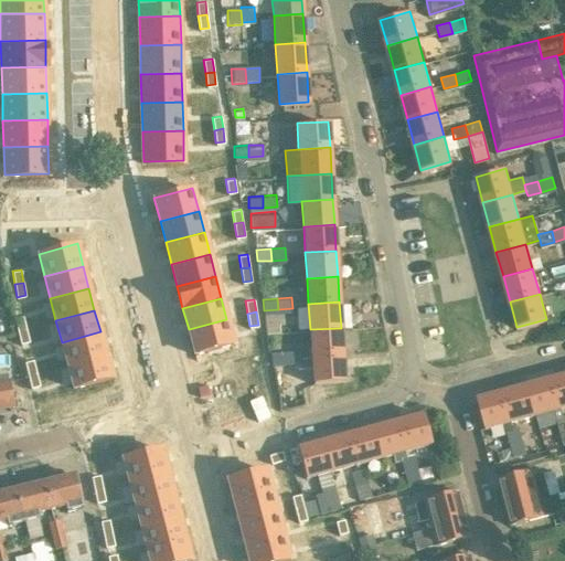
[(27,328),(23,315),(14,317),(18,330),(27,328)]
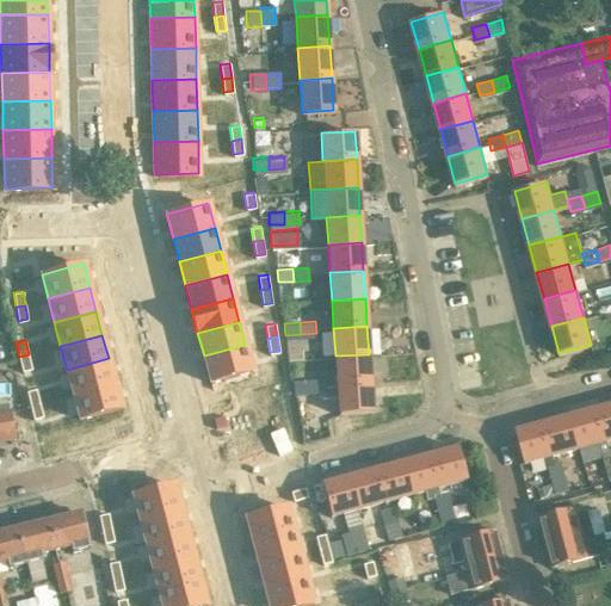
[(245,345),(204,356),(210,381),(252,370),(245,345)]
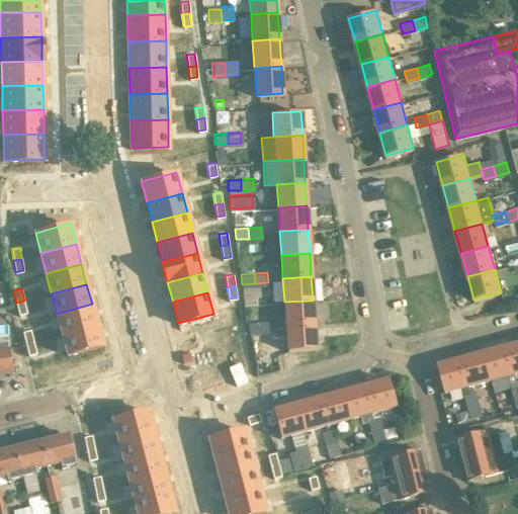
[(24,301),(16,303),(19,314),(27,312),(24,301)]
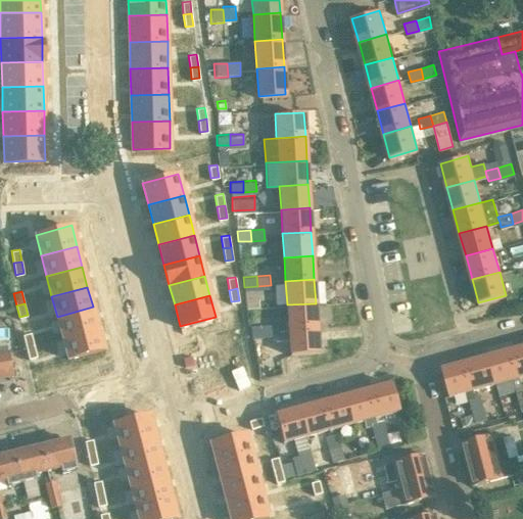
[(317,327),(316,303),(287,304),(288,329),(317,327)]
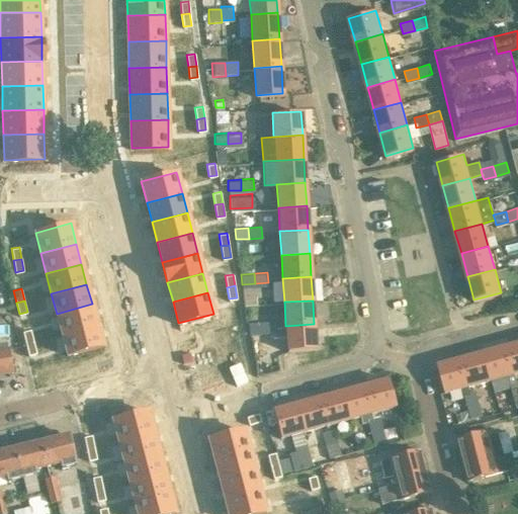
[(92,304),(57,314),(62,333),(97,324),(92,304)]
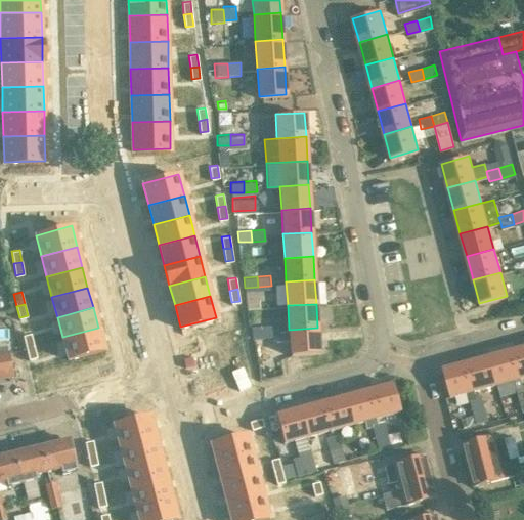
[(264,335),(264,323),(251,325),(252,336),(264,335)]
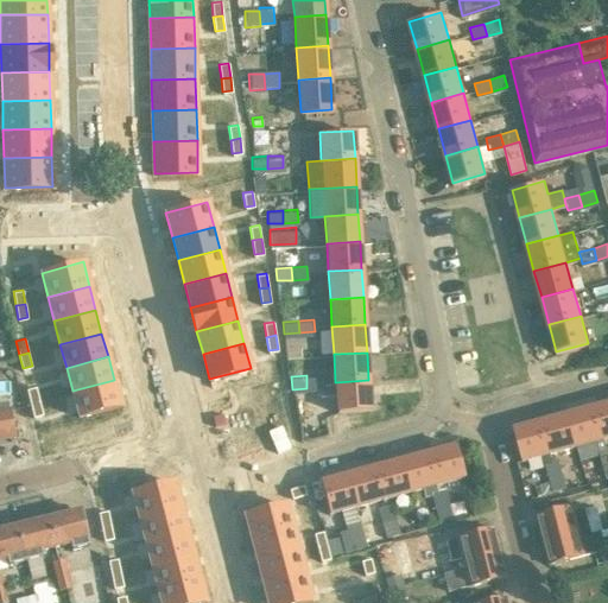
[(322,375),(306,375),(306,388),(322,387),(322,375)]
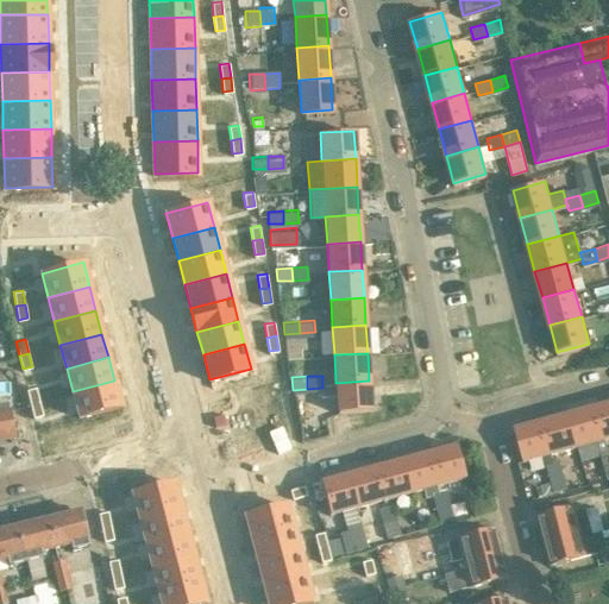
[(114,381),(73,391),(79,416),(120,406),(114,381)]
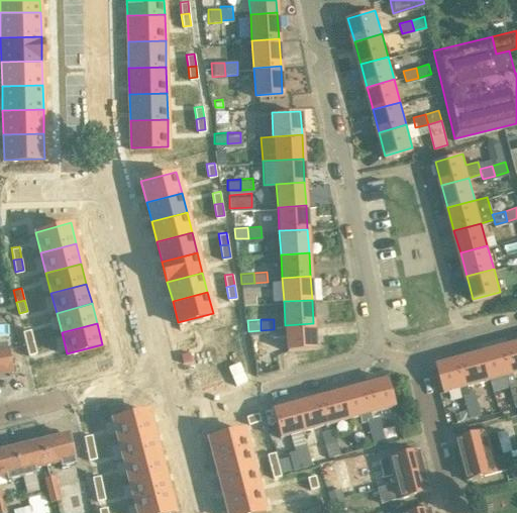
[(315,347),(313,323),(285,325),(287,349),(315,347)]
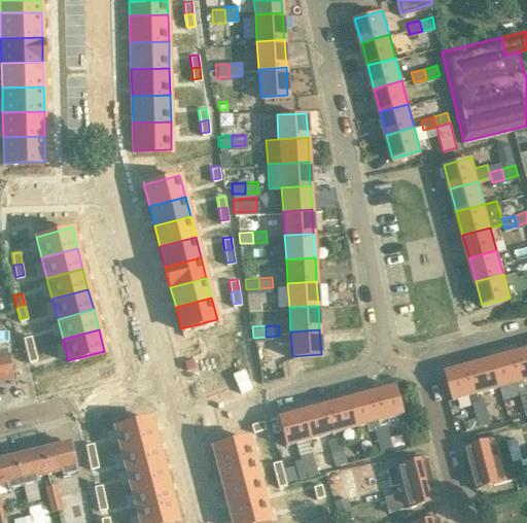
[(188,389),(218,388),(215,333),(185,335),(188,389)]
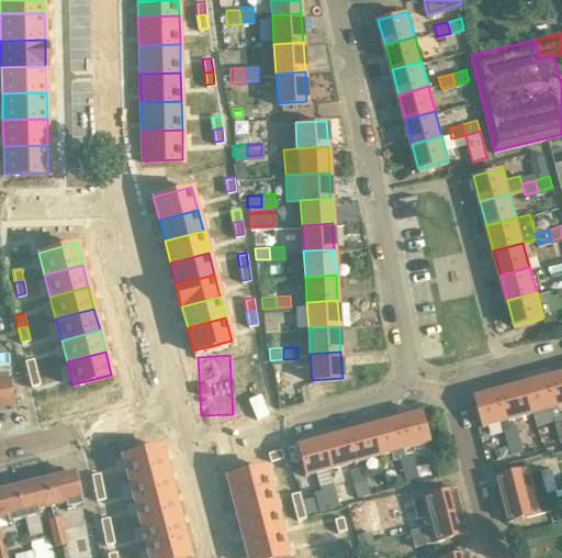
[(33,357),(25,359),(27,371),(36,369),(33,357)]
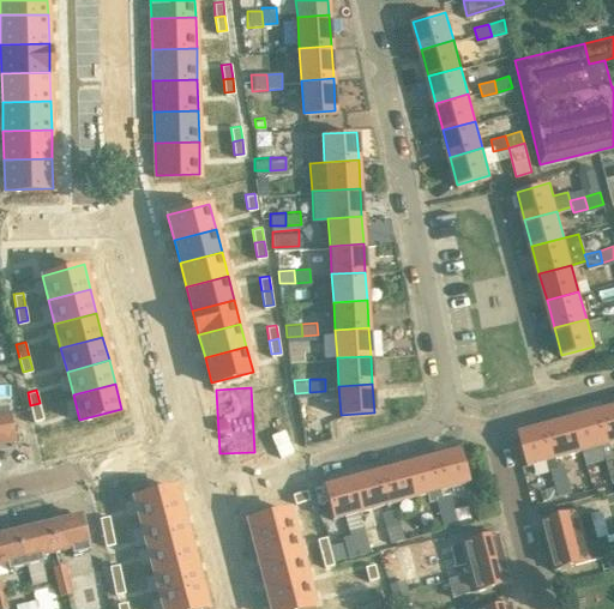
[(40,403),(30,405),(34,420),(43,417),(40,403)]
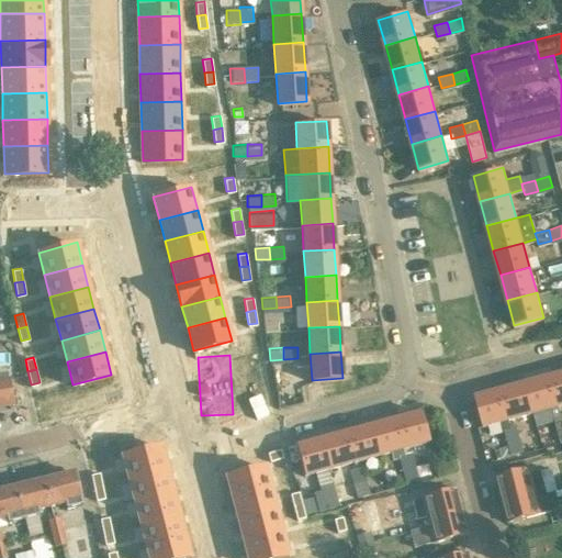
[(561,402),(561,371),(550,375),(558,404),(561,402)]
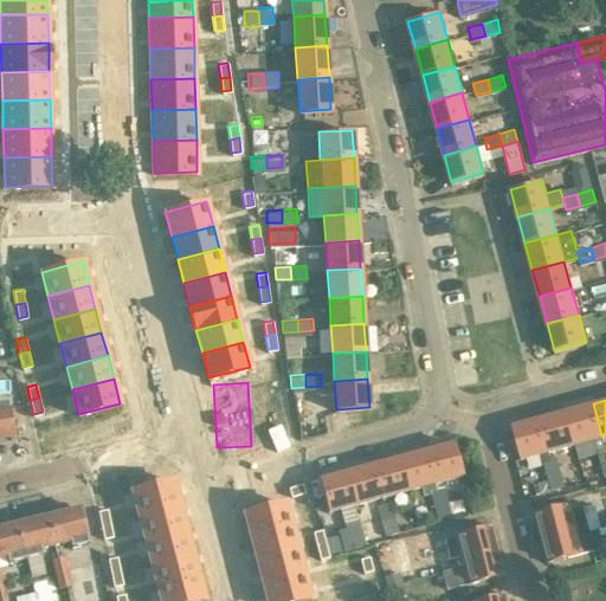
[(601,435),(593,404),(566,411),(575,443),(601,435)]
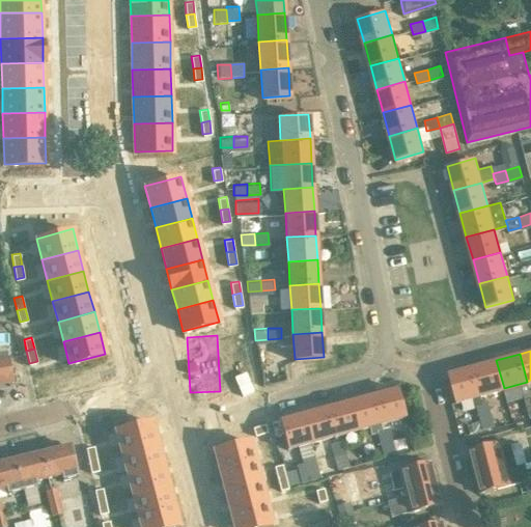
[(8,356),(0,356),(0,382),(11,381),(8,356)]
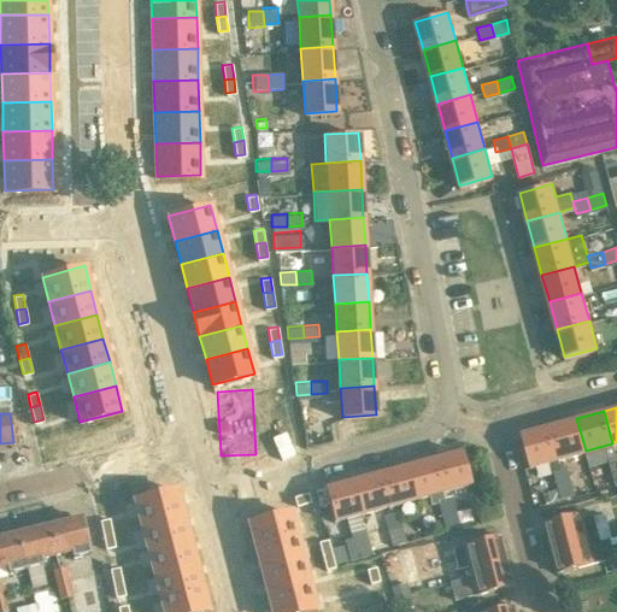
[(576,418),(550,425),(558,458),(586,451),(576,418)]
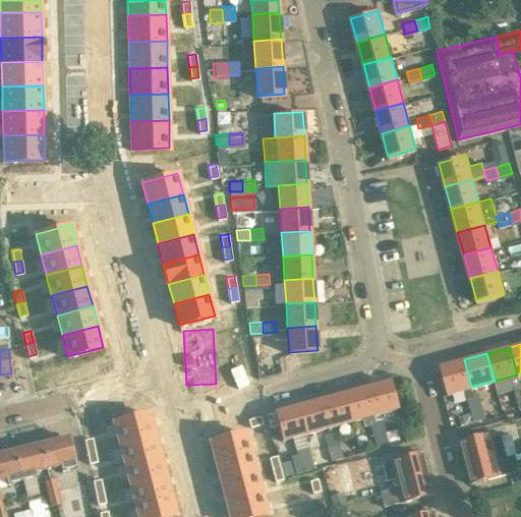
[(471,387),(464,359),(441,366),(448,393),(471,387)]
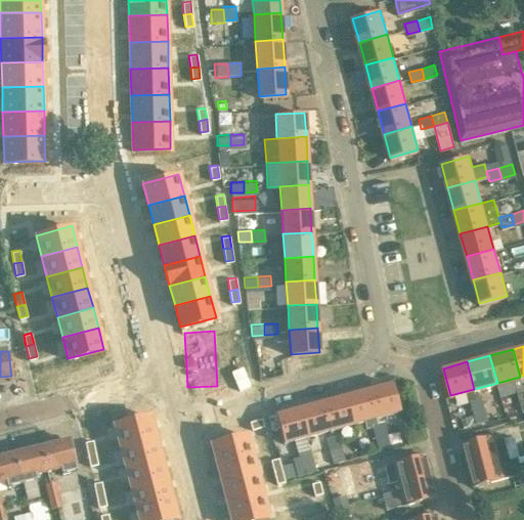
[(392,382),(367,388),(376,416),(399,409),(392,382)]
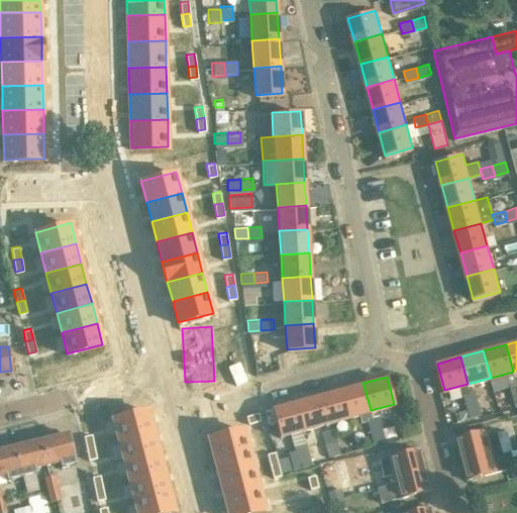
[(363,383),(340,390),(347,417),(358,413),(360,420),(368,418),(373,417),(372,415),(371,410),(363,383)]
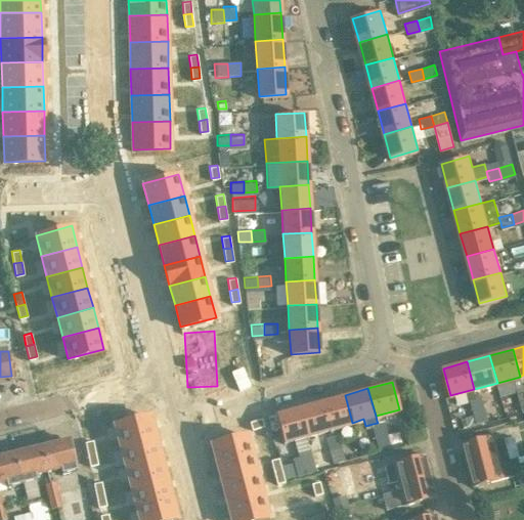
[(474,408),(484,405),(480,393),(470,396),(474,408)]
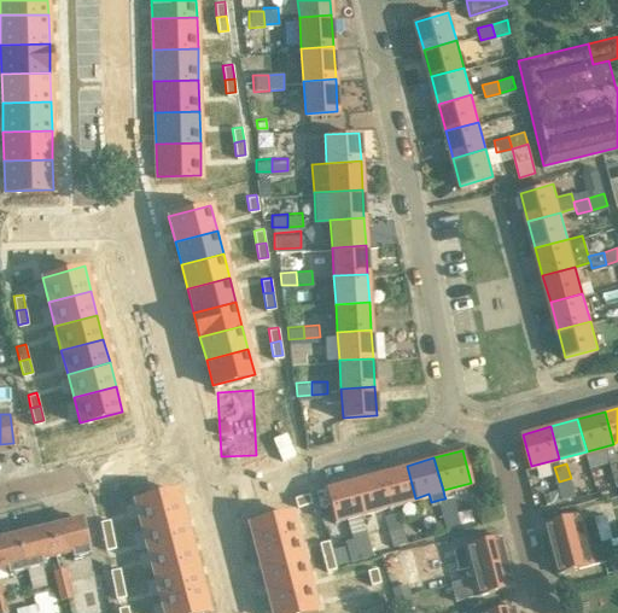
[(415,498),(407,466),(379,473),(389,506),(415,498)]
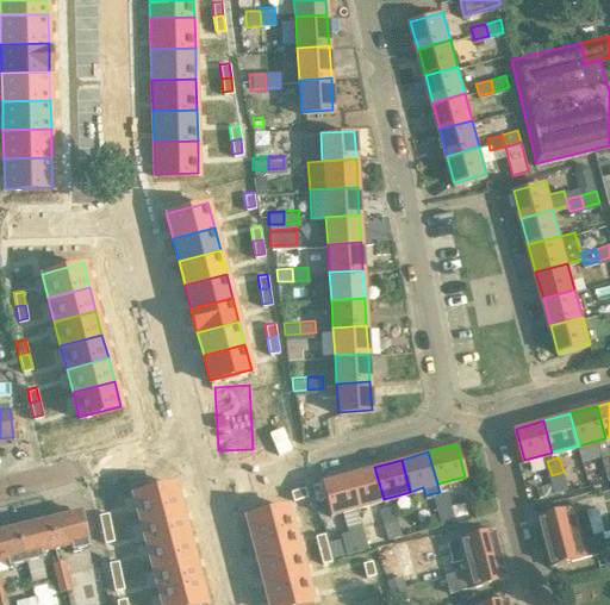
[(384,499),(374,467),(348,474),(356,506),(384,499)]
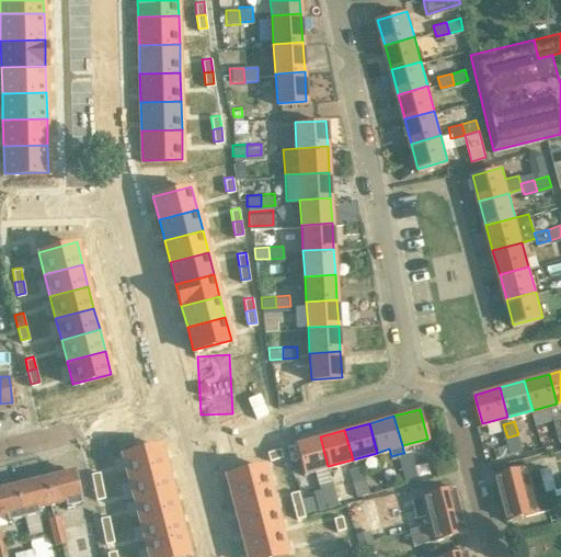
[(522,448),(518,434),(507,438),(508,442),(511,451),(522,448)]
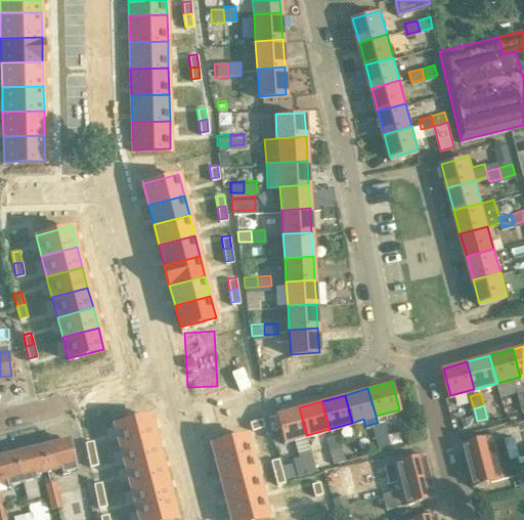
[(306,435),(299,407),(275,414),(282,441),(306,435)]
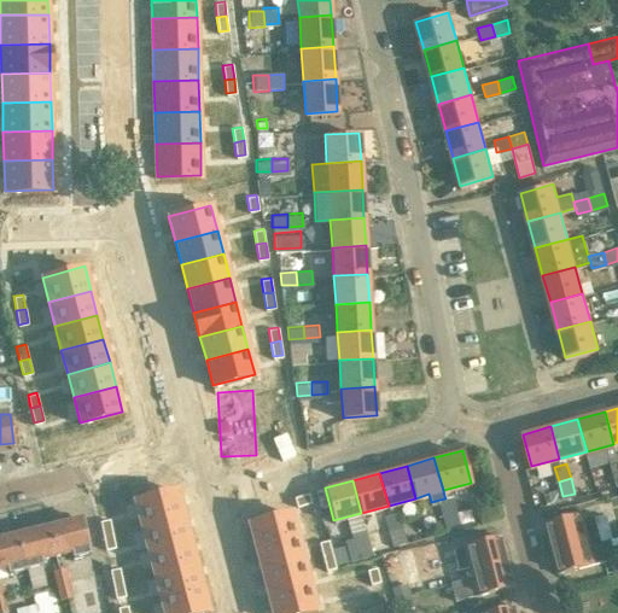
[(549,500),(563,496),(560,486),(547,490),(549,500)]
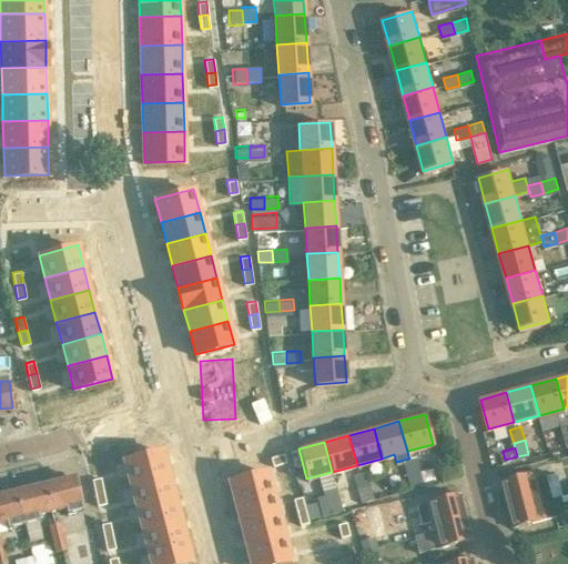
[(168,472),(162,449),(123,460),(129,482),(168,472)]
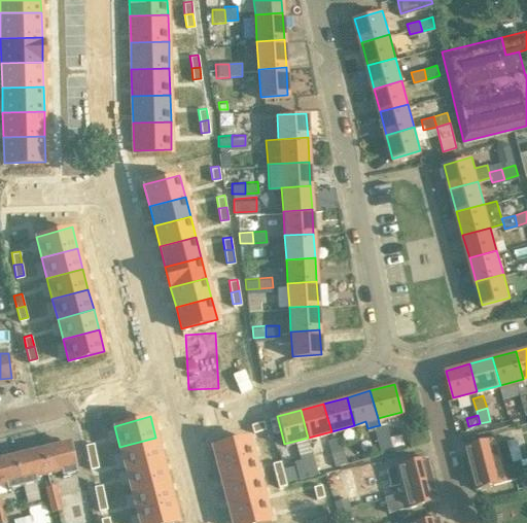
[(262,419),(251,423),(253,430),(266,427),(262,419)]
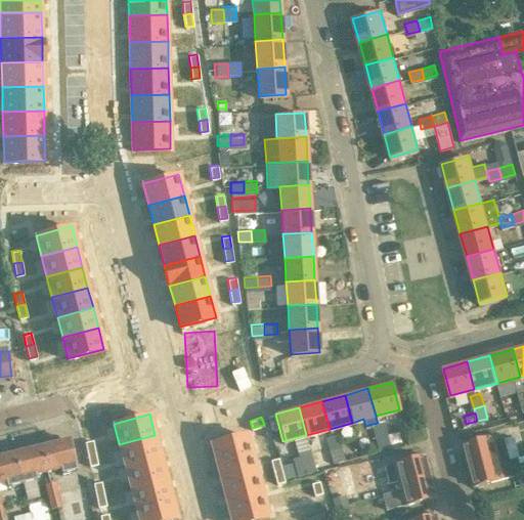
[(382,420),(377,421),(378,423),(373,424),(375,435),(386,432),(382,420)]
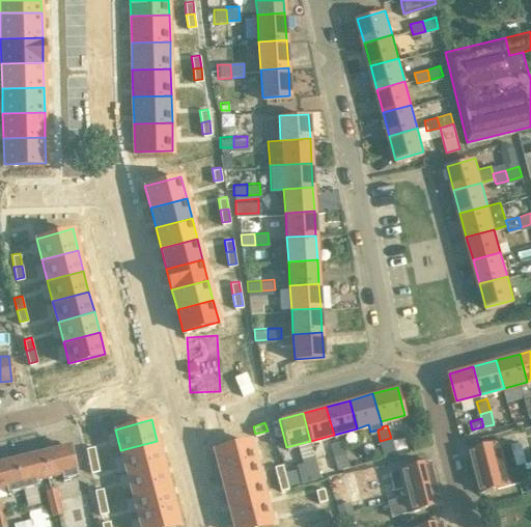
[(394,451),(391,438),(380,441),(384,454),(394,451)]
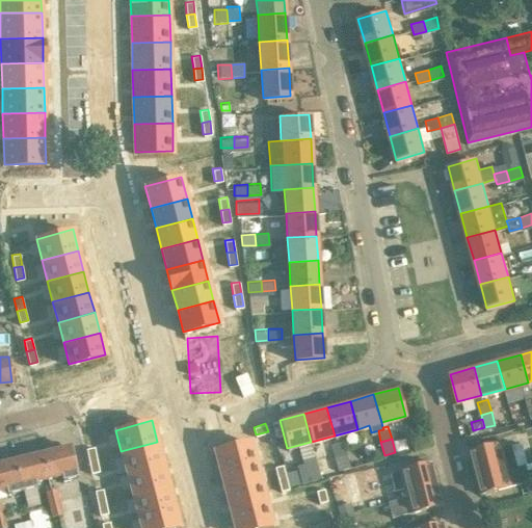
[(219,471),(256,460),(250,440),(214,450),(219,471)]
